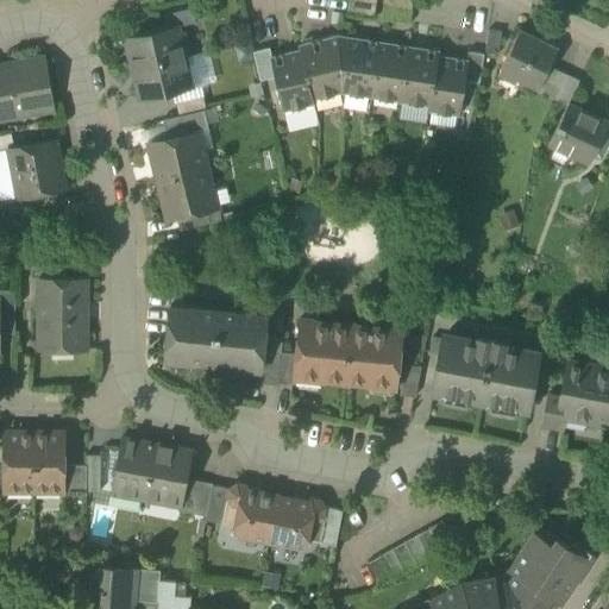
[(374,19),(376,5),(349,0),(346,14),(352,16),(353,16),(374,19)]
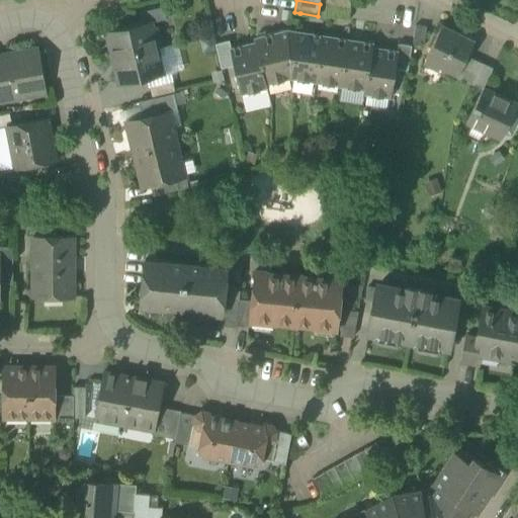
[(327,0),(327,5),(350,8),(350,0),(327,0)]
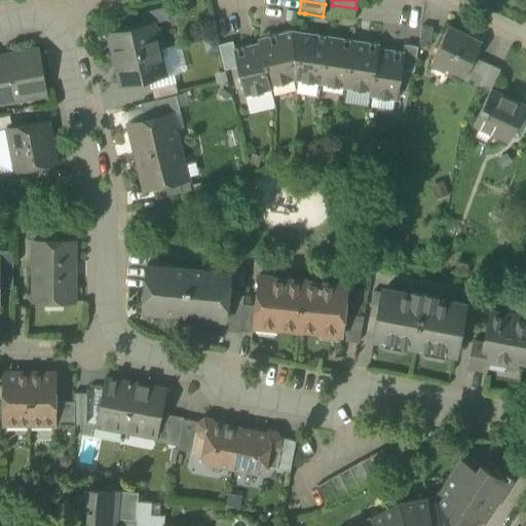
[(141,13),(144,25),(152,24),(168,21),(165,7),(141,13)]
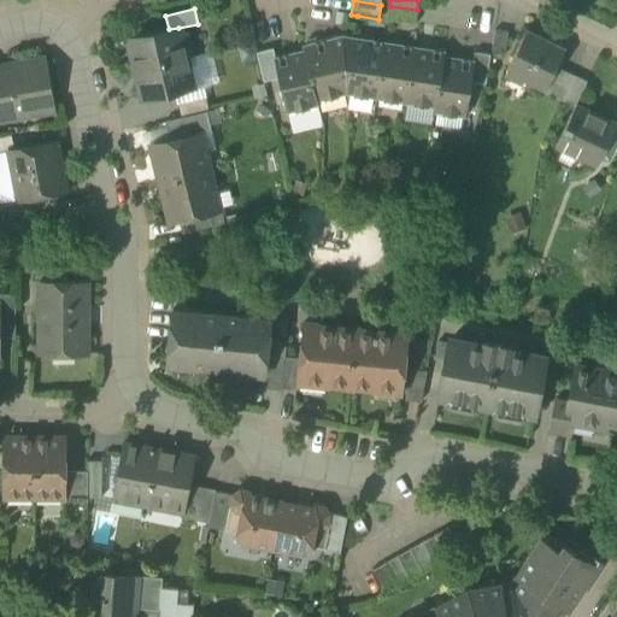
[(127,40),(134,70),(186,58),(184,53),(189,47),(186,35),(180,31),(178,28),(169,29),(127,40)]
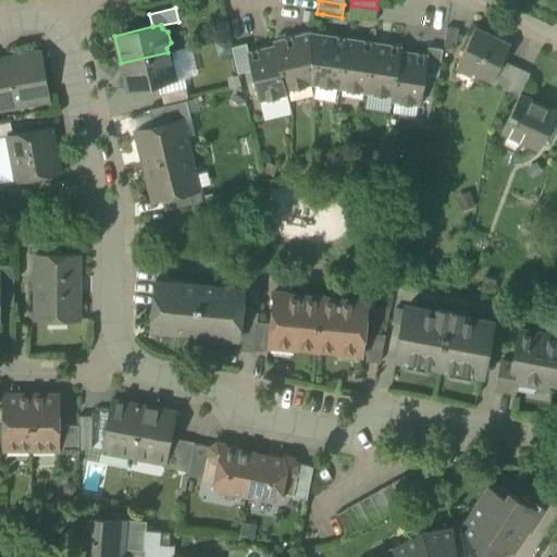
[(443,49),(456,51),(459,31),(446,28),(446,29),(443,49)]
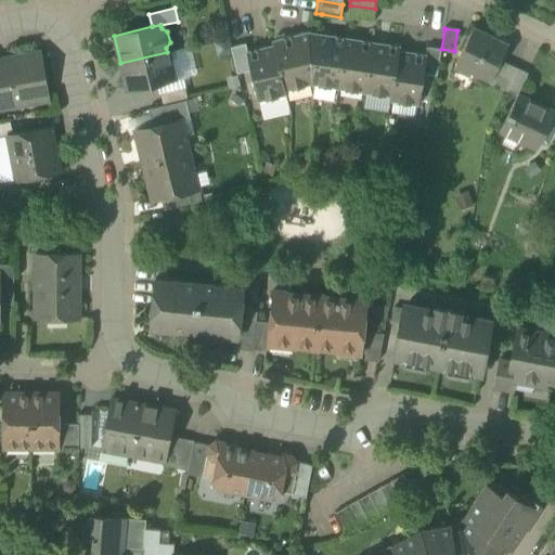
[(490,79),(491,80),(500,61),(507,47),(473,29),(456,63),(490,79)]
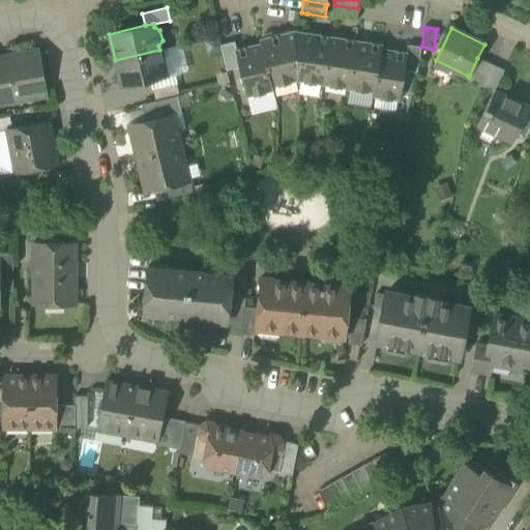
[(271,87),(297,81),(303,36),(304,32),(294,30),(260,39),(262,47),(271,87)]
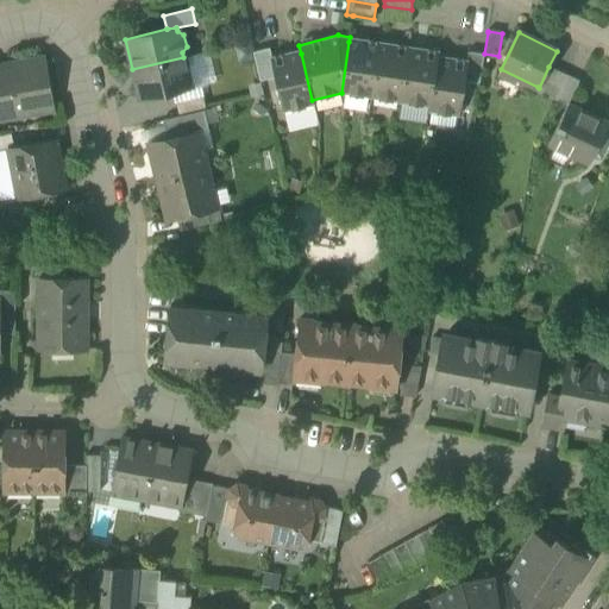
[(341,93),(370,96),(378,46),(380,42),(365,39),(364,44),(349,42),(341,93)]
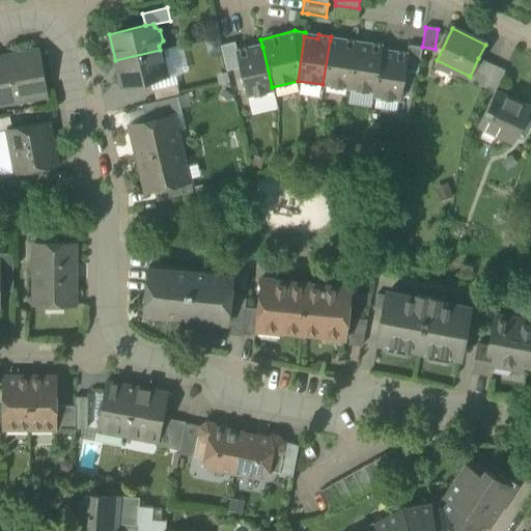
[(323,84),(348,88),(356,44),(356,39),(343,38),(343,43),(330,40),(323,84)]
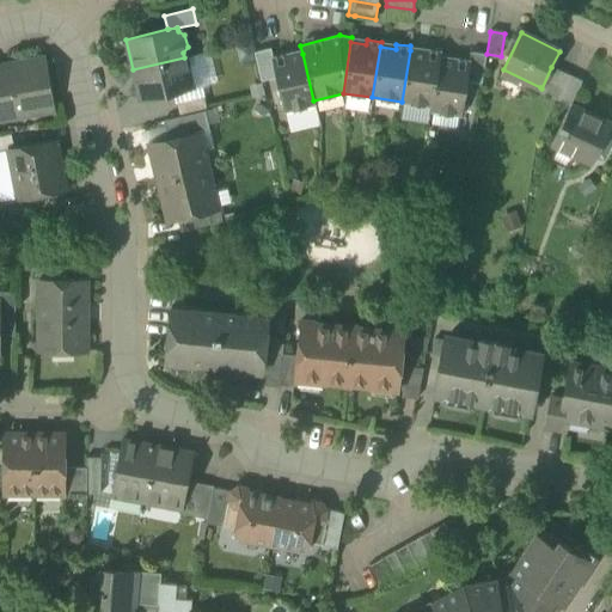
[(254,51),(261,81),(276,78),(271,56),(273,56),(270,48),(254,51)]
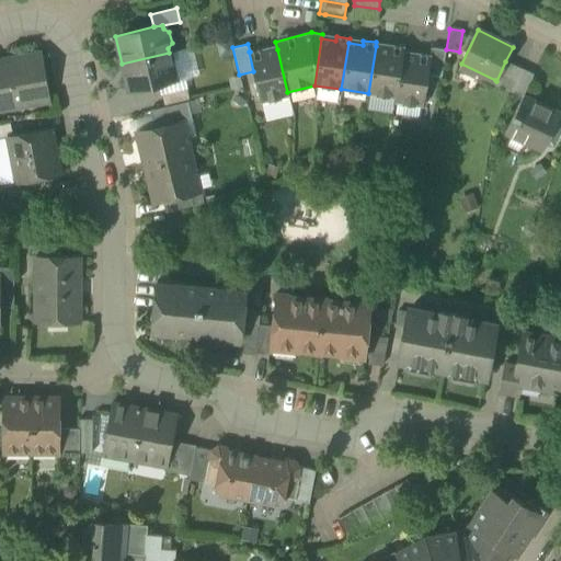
[(368,93),(396,98),(402,55),(403,46),(390,44),(389,48),(376,46),(368,93)]
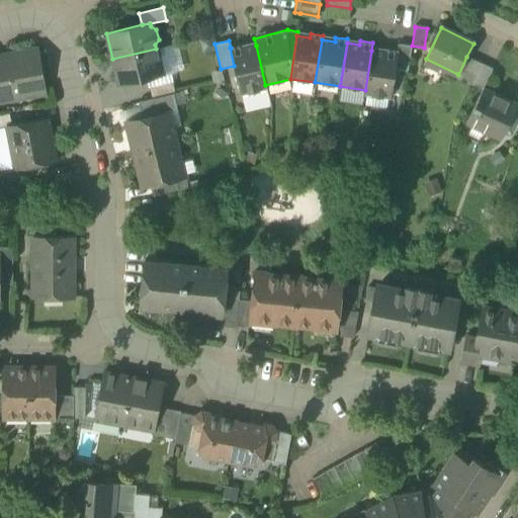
[(395,69),(408,71),(411,46),(398,44),(397,51),(398,51),(395,69)]
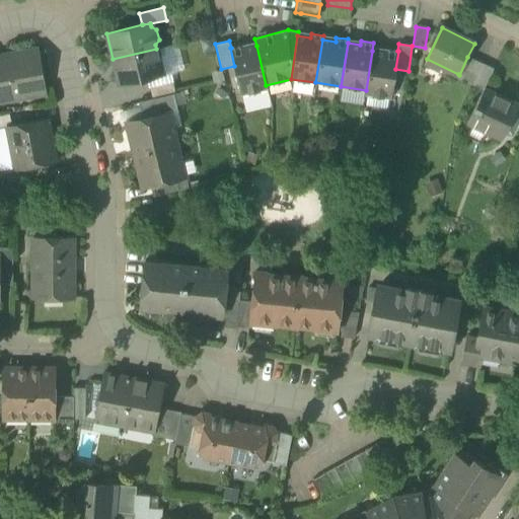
[(267,89),(266,85),(256,46),(243,49),(242,45),(231,48),(230,48),(234,66),(241,95),(267,89)]
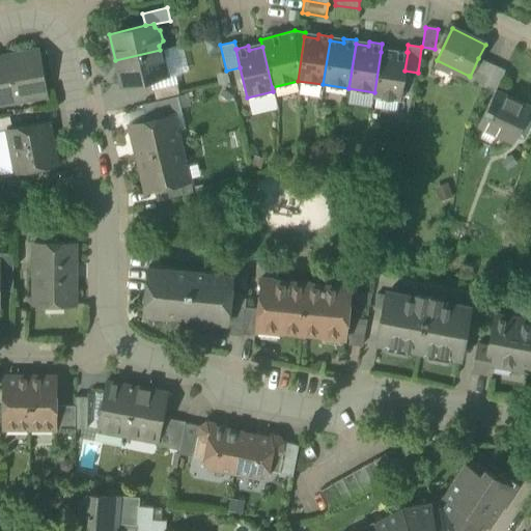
[(161,54),(160,50),(115,60),(121,87),(166,76),(165,72),(168,66),(166,57),(161,54)]
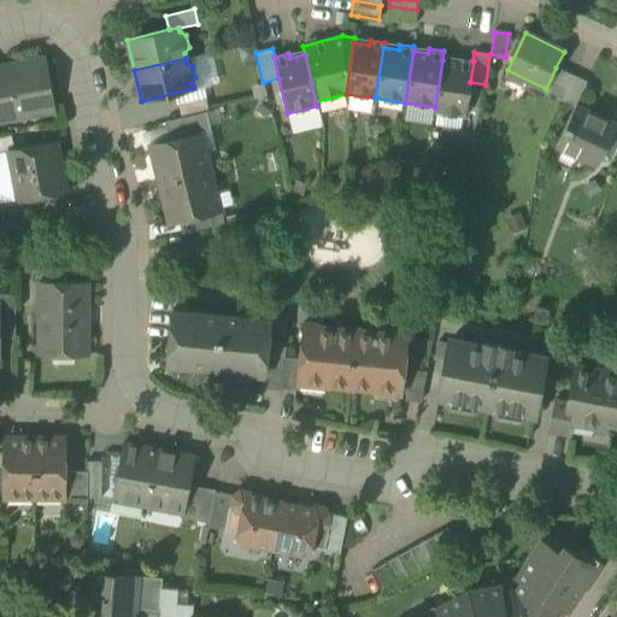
[(457,63),(442,60),(435,107),(434,112),(465,117),(470,82),(474,60),(472,60),(458,58),(457,63)]
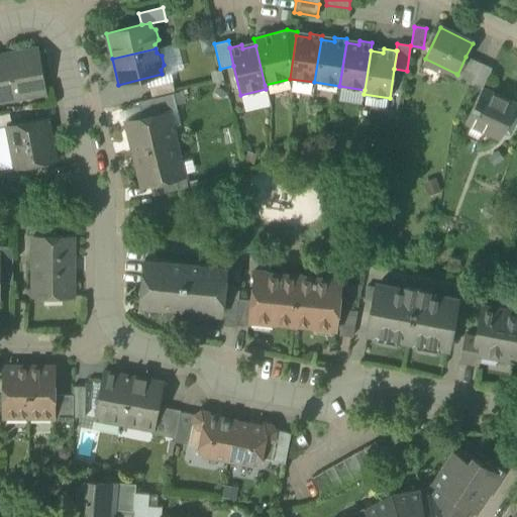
[(0,93),(4,93),(5,99),(42,92),(35,52),(0,58),(0,93)]
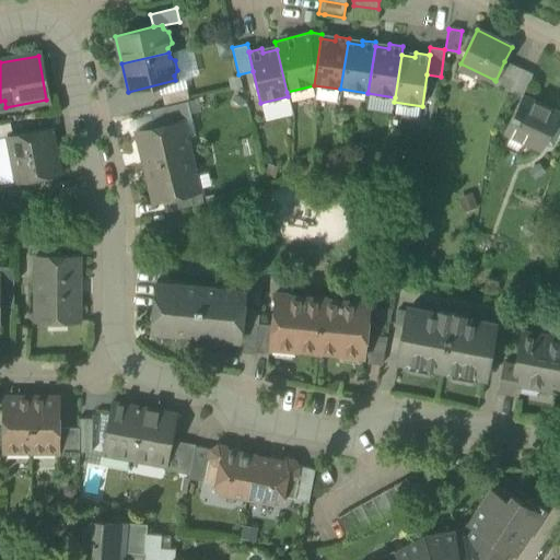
[(493,83),(510,92),(521,69),(504,61),(496,81),(494,80),(493,83)]
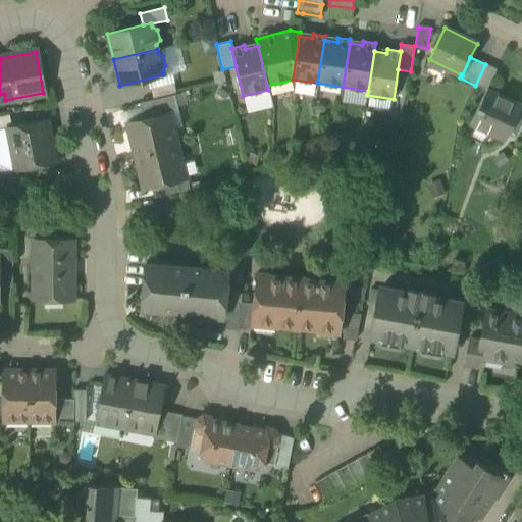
[(497,70),(485,64),(475,86),(486,91),(486,90),(487,90),(497,70)]
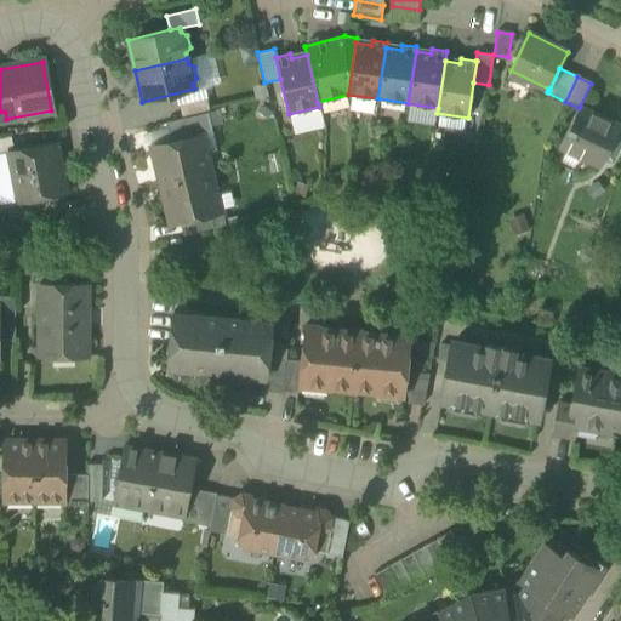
[(178,104),(182,119),(208,113),(210,112),(206,97),(178,104)]
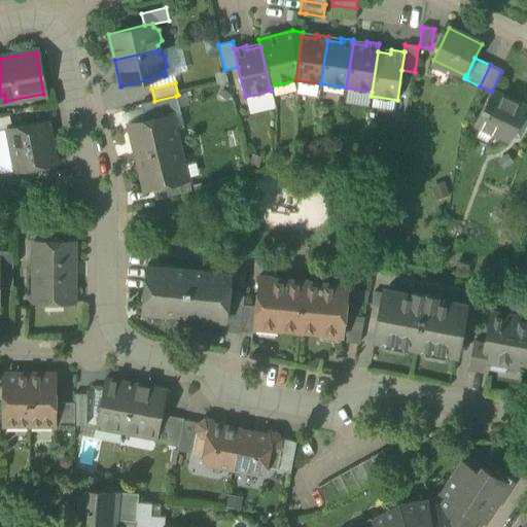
[(511,142),(516,130),(521,119),(526,108),(492,91),(491,91),(491,92),(475,125),(511,142)]
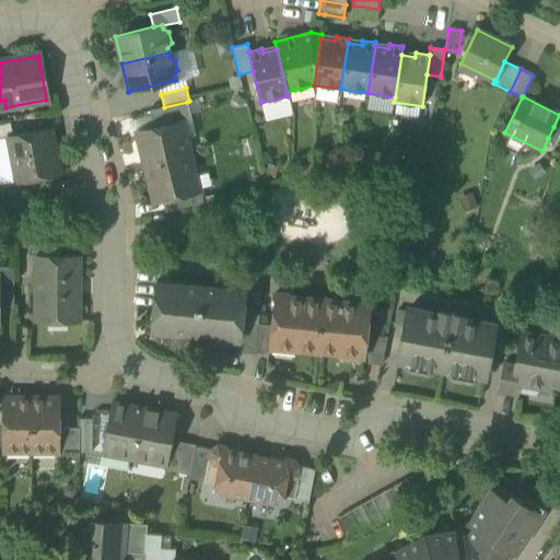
[(191,121),(187,102),(164,107),(149,111),(153,128),(173,124),(182,121),(182,124),(191,121)]
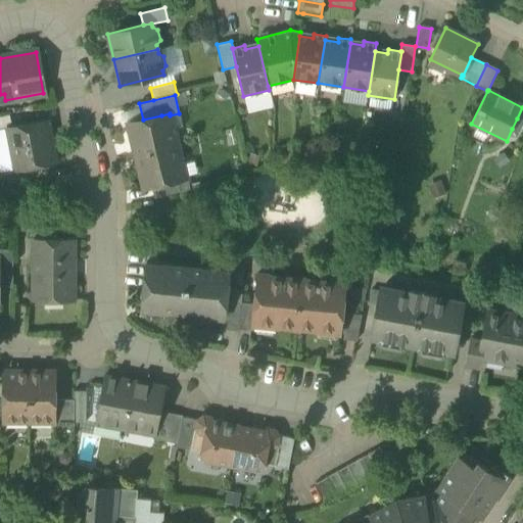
[(165,129),(173,128),(170,115),(170,113),(161,115),(165,129)]
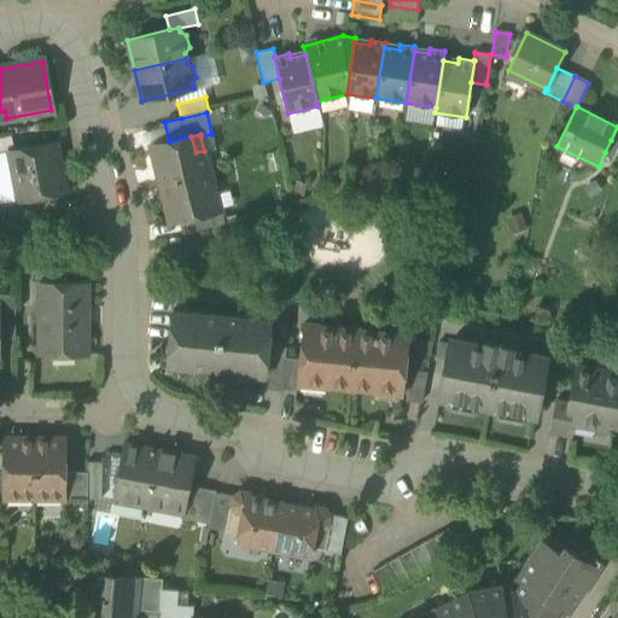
[(0,138),(0,152),(7,152),(11,151),(9,136),(0,138)]
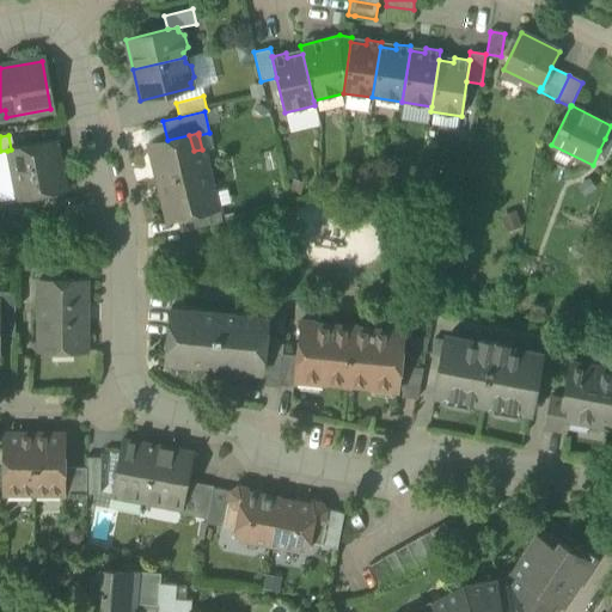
[(150,145),(158,179),(207,169),(202,150),(194,151),(189,135),(167,140),(150,145)]
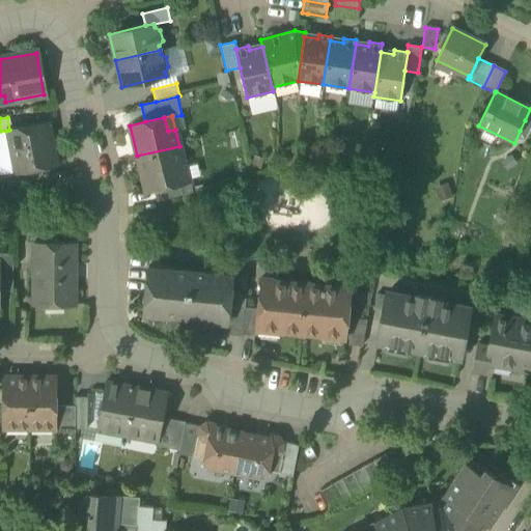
[(530,122),(525,120),(520,131),(526,134),(530,122)]
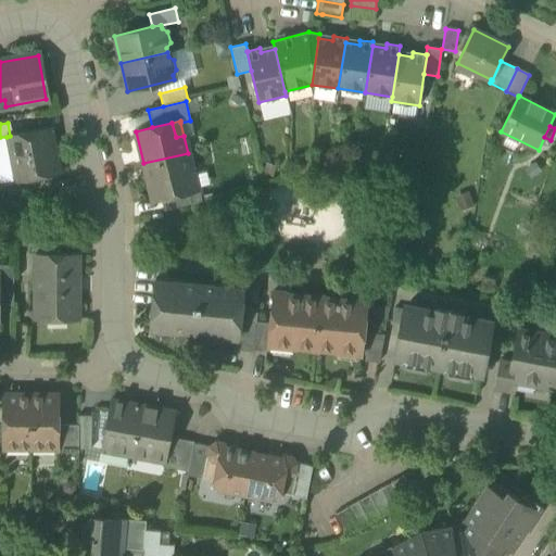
[(7,137),(15,180),(60,173),(51,128),(10,136),(7,137)]
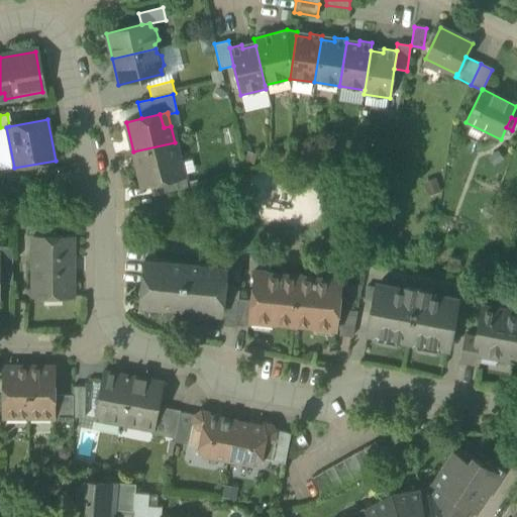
[(180,163),(175,142),(133,151),(141,187),(149,185),(176,179),(172,165),(180,163)]
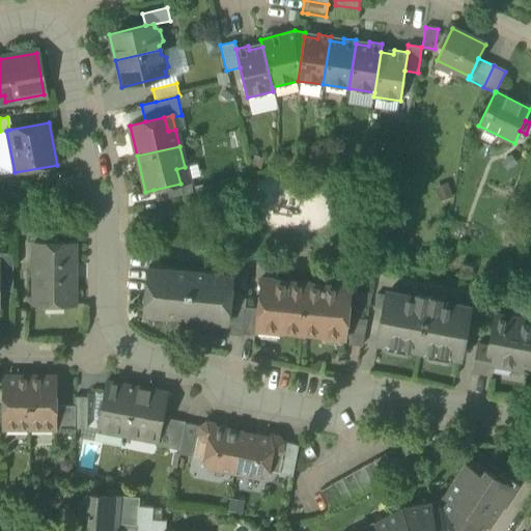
[(189,182),(185,167),(176,169),(180,184),(189,182)]
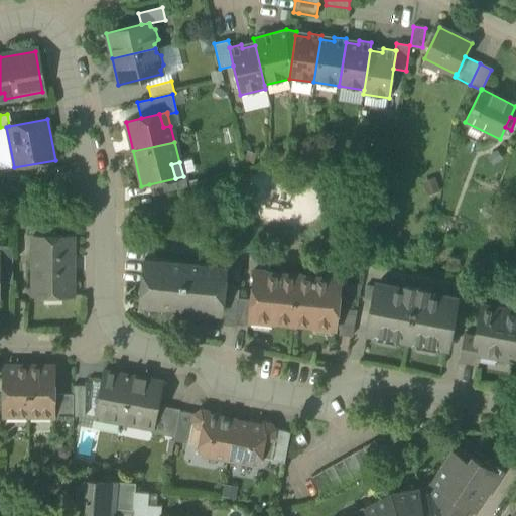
[(149,184),(152,196),(177,188),(175,178),(149,184)]
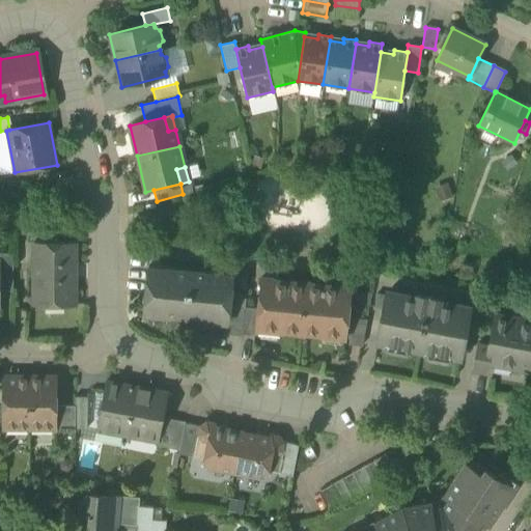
[(33,305),(75,305),(75,244),(33,243),(33,305)]
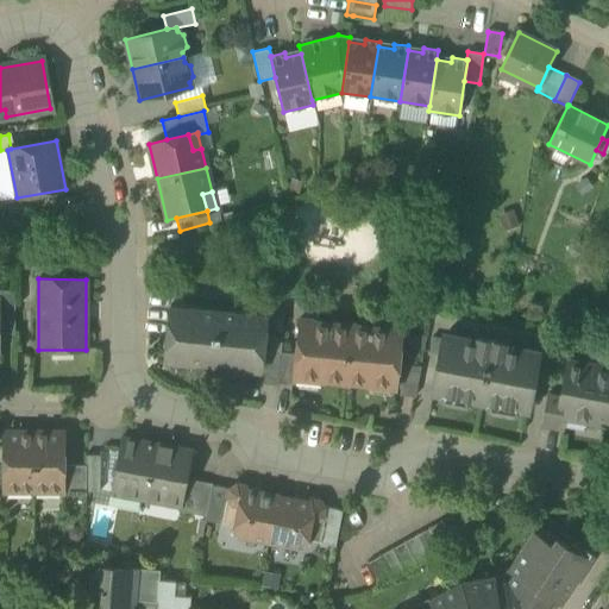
[(0,333),(14,333),(14,290),(0,290),(0,333)]
